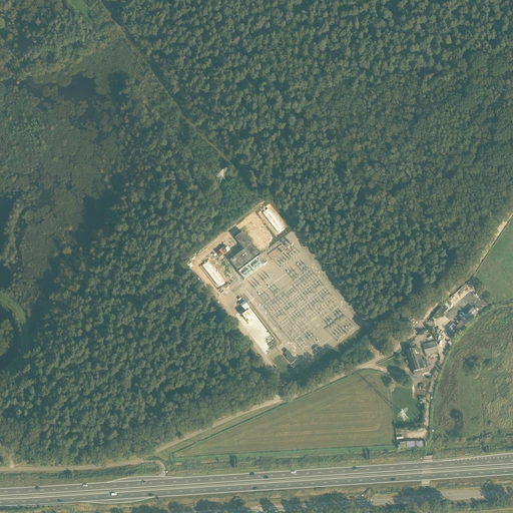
[(269,208),(263,213),(279,233),(284,229),(269,208)]
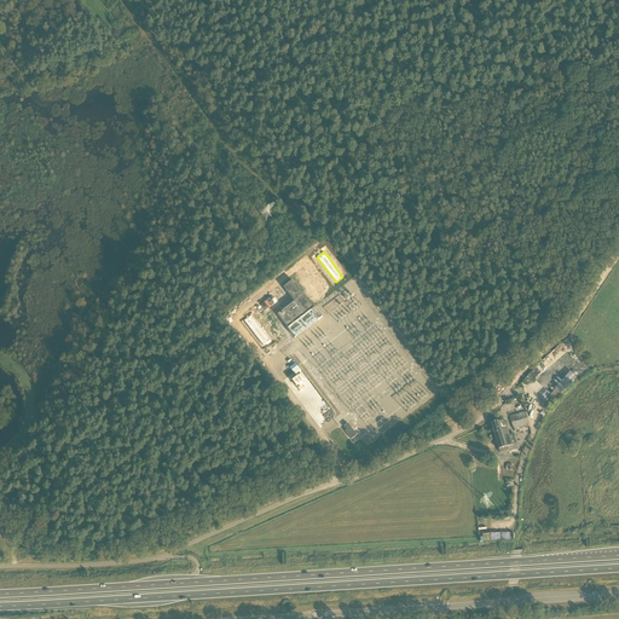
[(288,329),(294,339),(322,318),(314,308),(313,310),(293,281),(283,288),(294,302),(277,314),(288,329)]
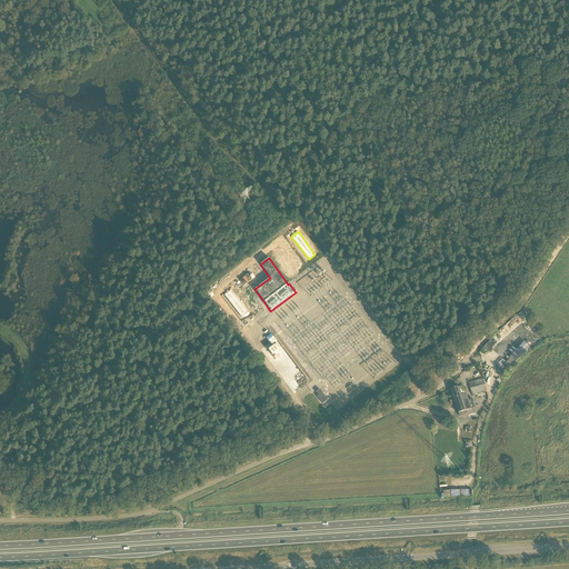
[(230,288),(225,292),(241,315),(247,310),(230,288)]
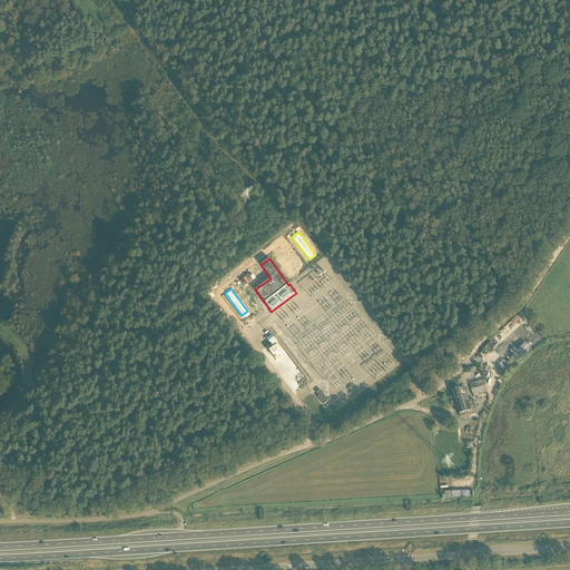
[(493,338),(484,347),(490,353),(499,344),(493,338)]
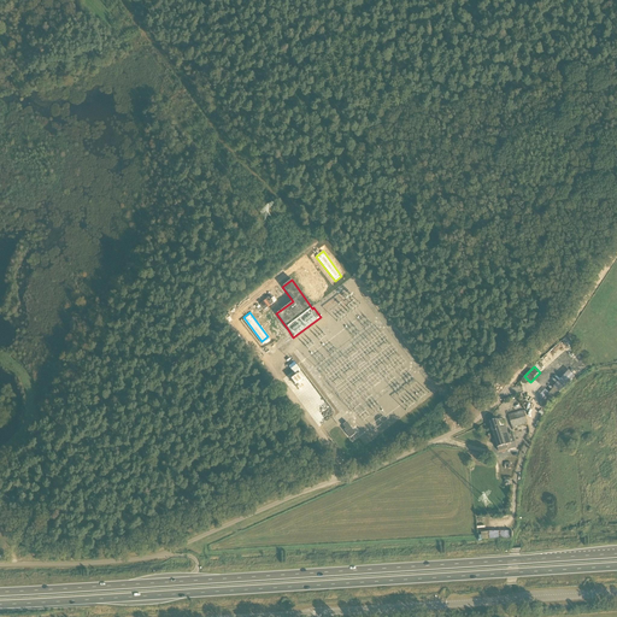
[(545,407),(575,376),(569,370),(548,392),(546,389),(539,398),(542,401),(540,403),(545,407)]
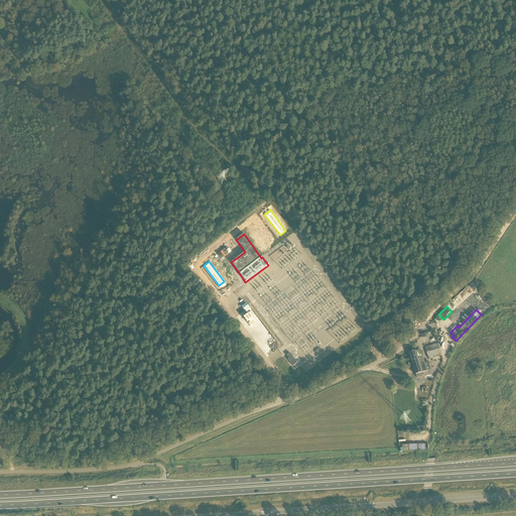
[(441,355),(440,350),(438,344),(425,347),(428,358),(441,355)]
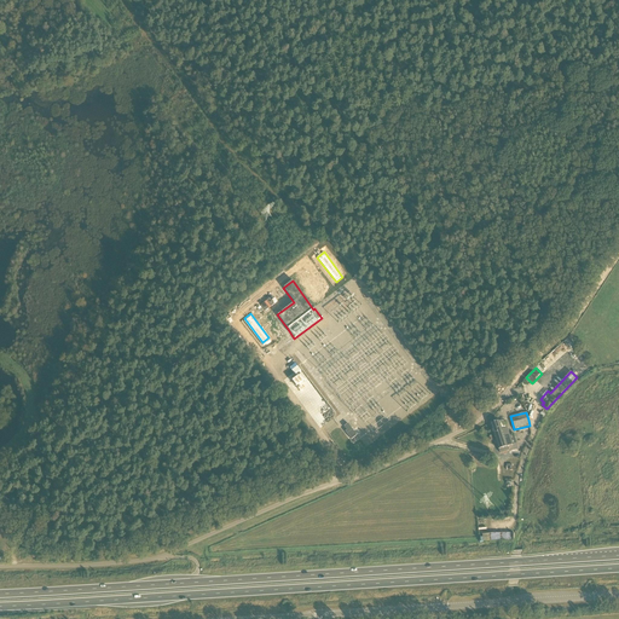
[(508,446),(513,445),(507,428),(502,429),(499,421),(491,424),(499,450),(501,453),(509,450),(508,446)]
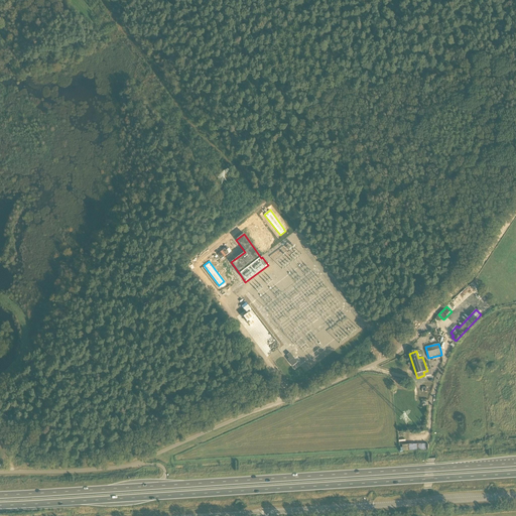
[(290,353),(286,356),(289,359),(287,360),(292,366),(297,363),(290,353)]
